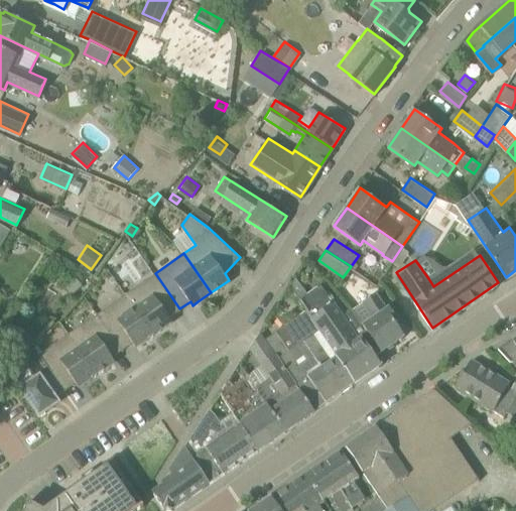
[(154,333),(167,324),(172,320),(169,315),(179,308),(155,273),(126,293),(154,333)]
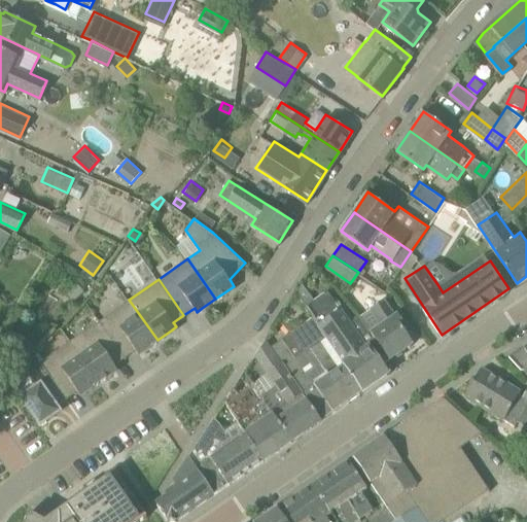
[(76,280),(64,290),(71,299),(83,288),(76,280)]
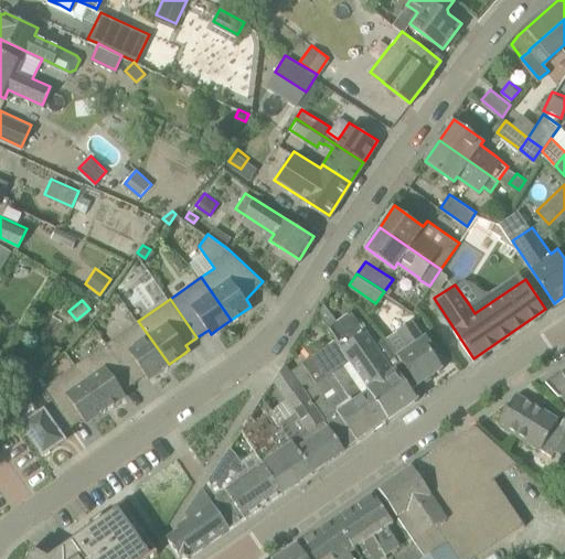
[(334,316),(327,322),(329,325),(337,337),(390,417),(393,414),(396,411),(400,409),(406,405),(411,401),(413,400),(417,397),(411,387),(417,382),(418,383),(419,382),(400,354),(387,336),(375,344),(352,310),(350,311),(348,309),(334,316)]
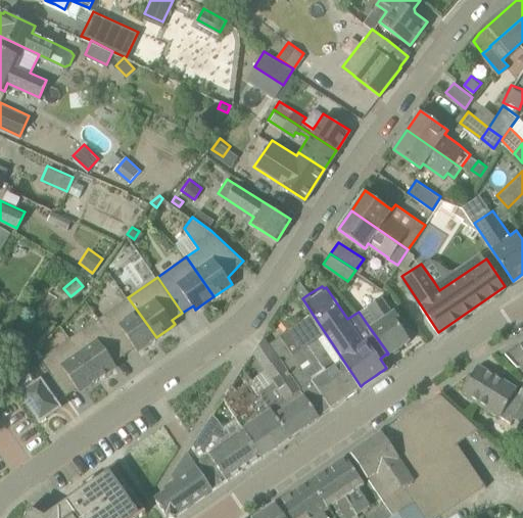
[(393,312),(382,295),(370,304),(381,320),(370,328),(388,354),(390,352),(391,355),(400,349),(398,346),(410,339),(399,325),(402,323),(395,311),(393,312)]
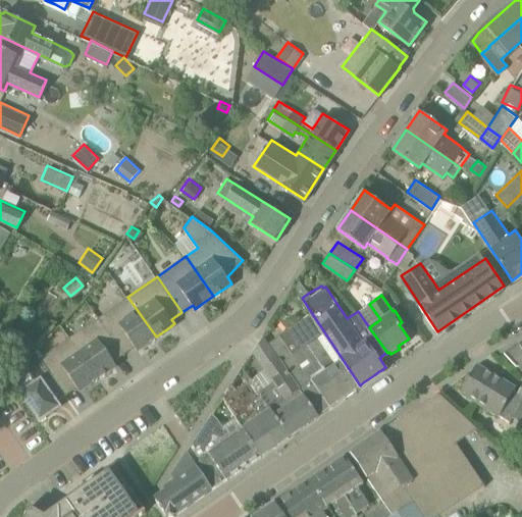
[(138,349),(156,337),(127,297),(99,317),(124,353),(135,345),(138,349)]
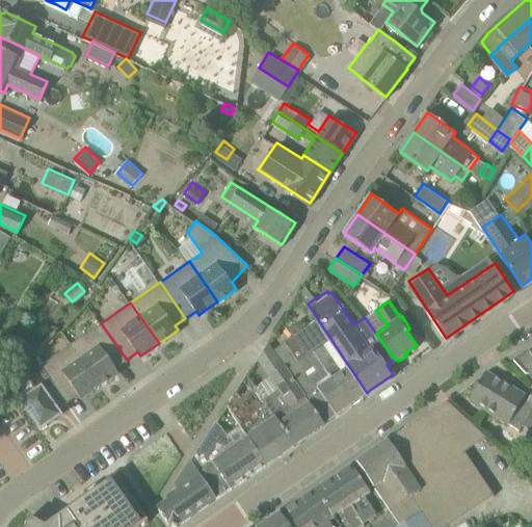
[(367,393),(317,318),(285,340),(273,348),(290,373),(301,366),(308,375),(310,374),(317,385),(330,376),(350,404),(367,393)]
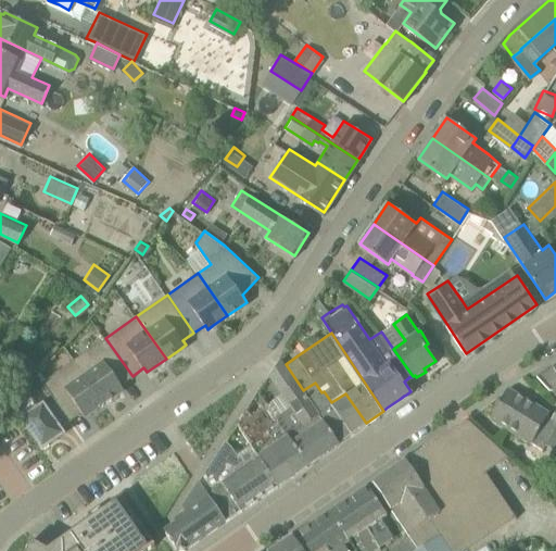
[(121,384),(133,376),(105,338),(75,359),(104,401),(124,388),(121,384)]
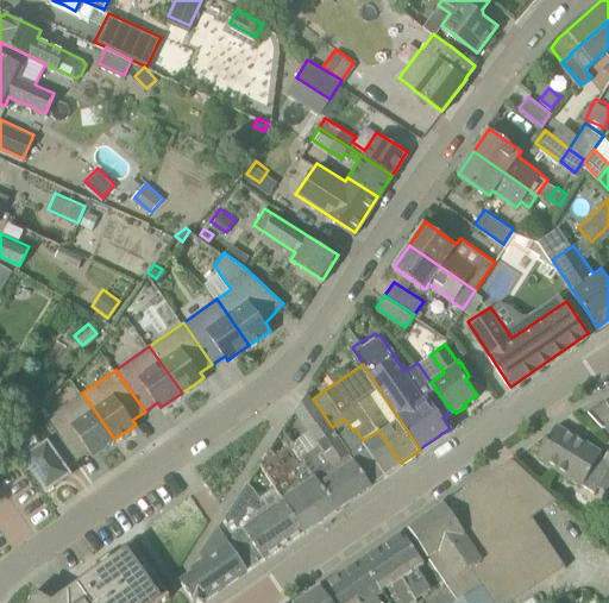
[(43,396),(13,382),(0,376),(0,408),(5,410),(27,422),(29,421),(43,396)]
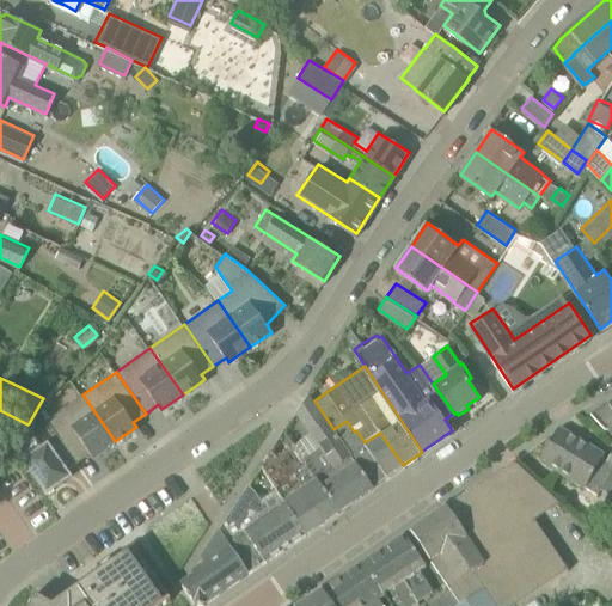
[(334,429),(314,401),(308,393),(297,410),(320,446),(304,457),(340,508),(373,485),(371,483),(334,429)]
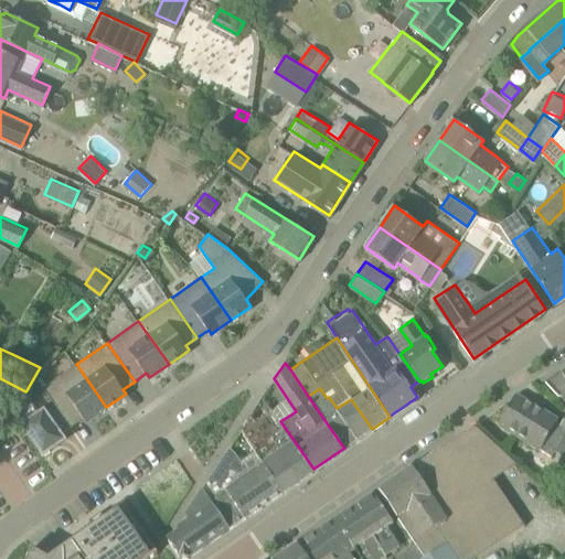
[(86,421),(106,407),(76,364),(44,386),(56,402),(72,425),(83,417),(86,421)]
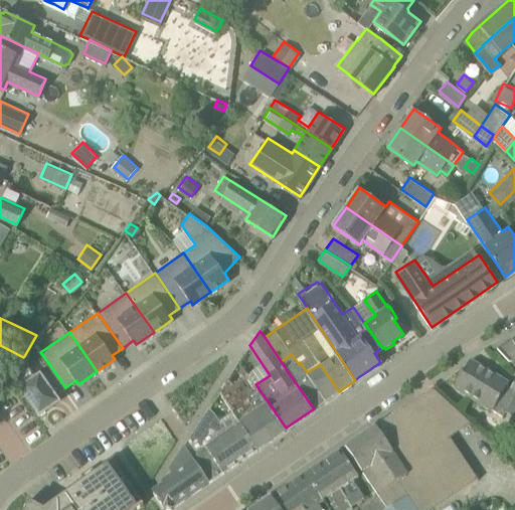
[(512,337),(497,346),(509,360),(512,358),(514,363),(514,369),(514,370),(514,335),(512,337)]
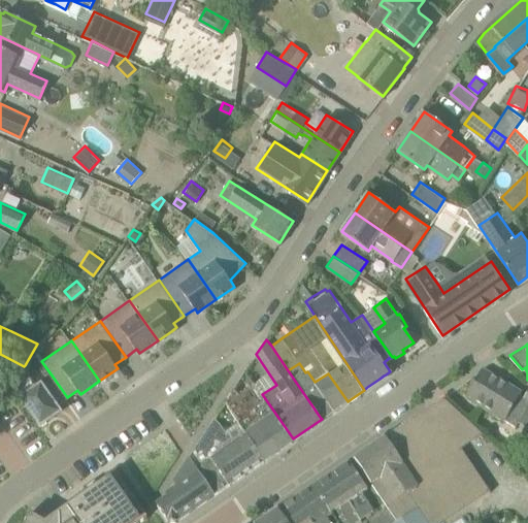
[(334,411),(348,401),(328,373),(315,382),(307,371),(305,372),(299,363),(288,370),(320,417),(333,409),(334,411)]
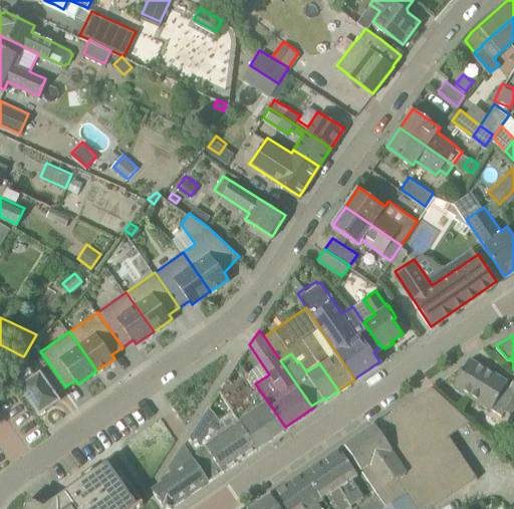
[(55,395),(65,387),(51,366),(38,375),(24,355),(23,356),(10,369),(21,387),(40,413),(58,400),(55,395)]
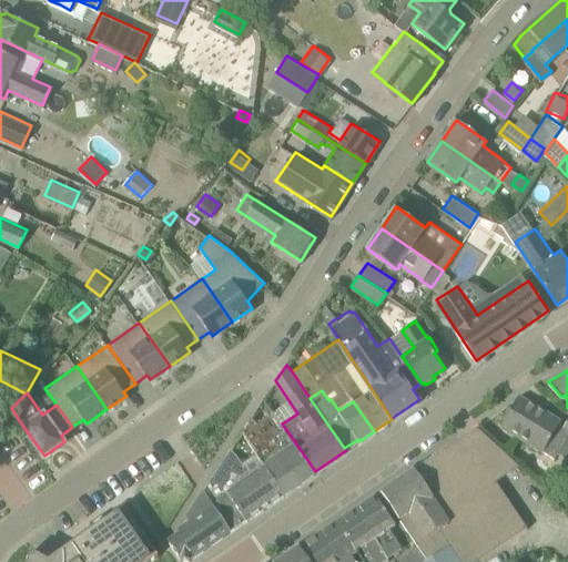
[(518,395),(500,423),(543,450),(561,420),(518,395)]
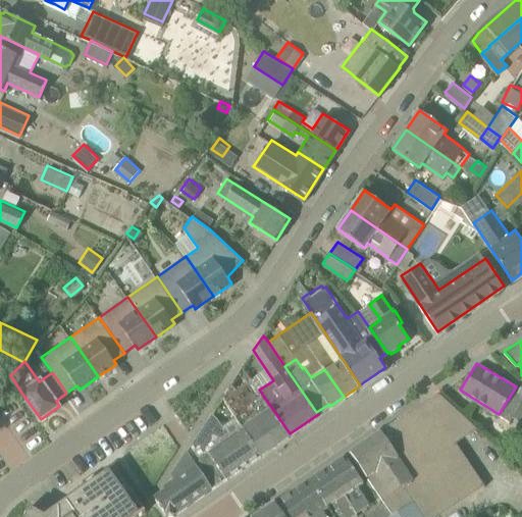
[(232,381),(223,396),(237,416),(244,426),(262,453),(263,452),(264,451),(269,448),(274,444),(280,440),(286,435),(289,434),(290,433),(259,390),(254,381),(242,390),(239,386),(239,385),(232,381)]
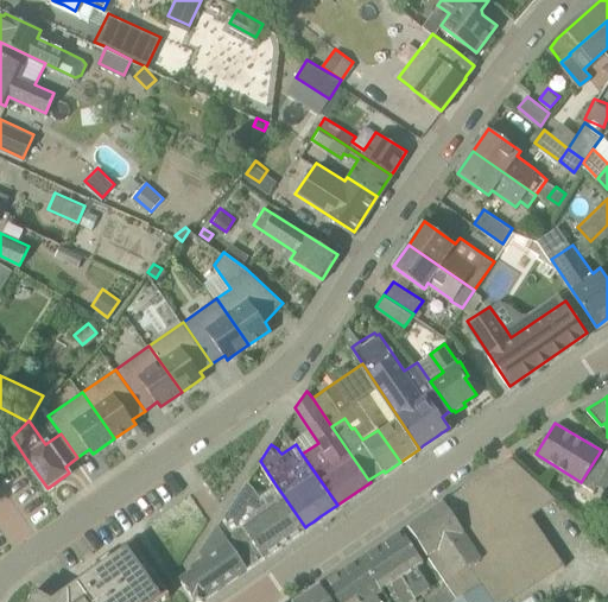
[(531,513),(556,496),(511,455),(444,500),(482,558),(445,582),(451,590),(444,601),(506,601),(564,564),(531,513)]
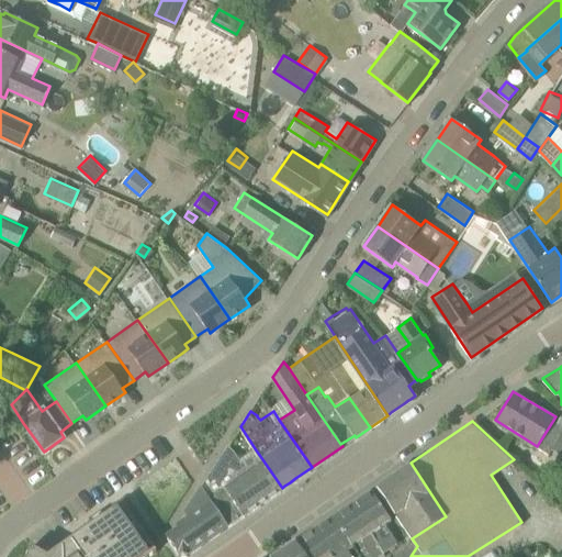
[(282,488),(262,459),(255,448),(239,458),(235,450),(229,445),(202,485),(209,497),(228,525),(282,488)]
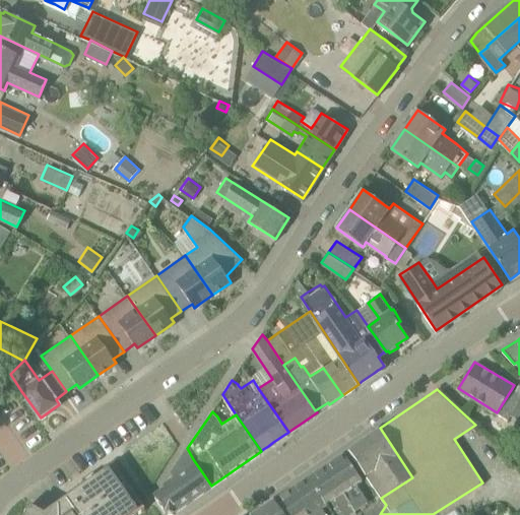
[(381,498),(412,477),(380,428),(348,449),(381,498)]
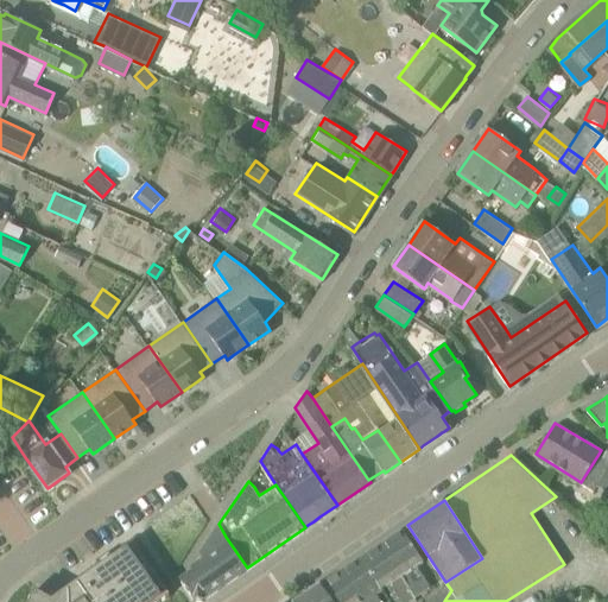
[(247,568),(226,537),(219,524),(201,551),(204,557),(191,565),(194,570),(181,578),(194,599),(203,599),(247,568)]
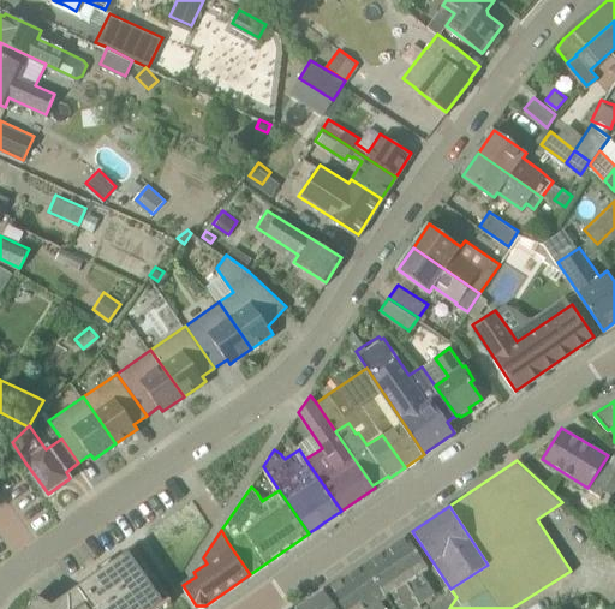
[(429,567),(407,535),(387,549),(421,601),(435,591),(422,572),(429,567)]
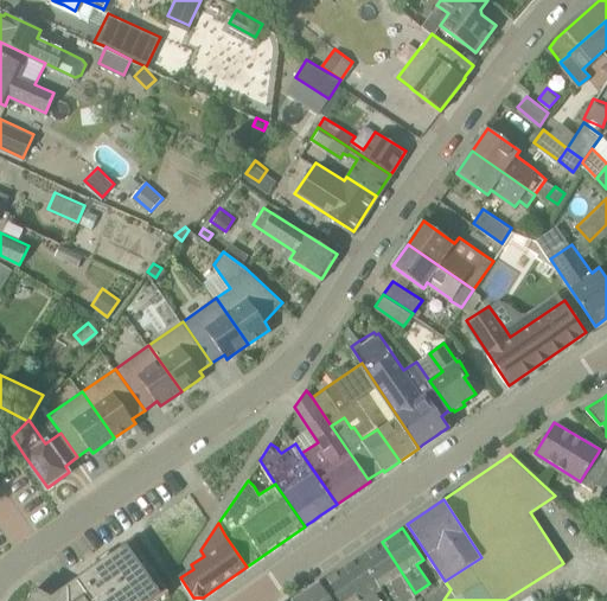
[(157,600),(170,593),(133,539),(52,595),(34,587),(27,600),(157,600)]
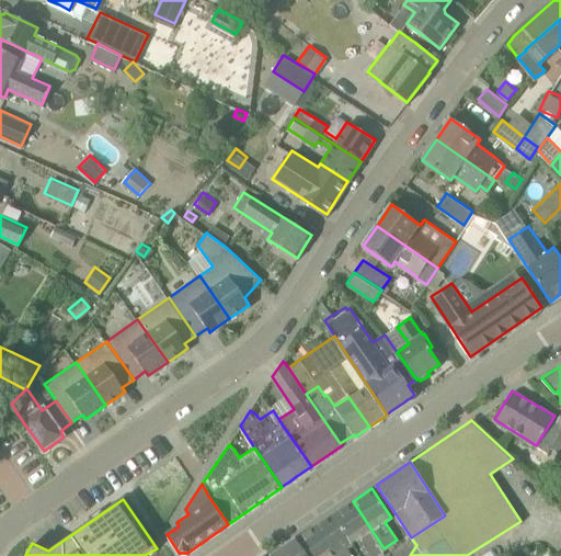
[(373,555),(384,548),(353,501),(334,513),(354,543),(357,540),(367,555),(373,555)]
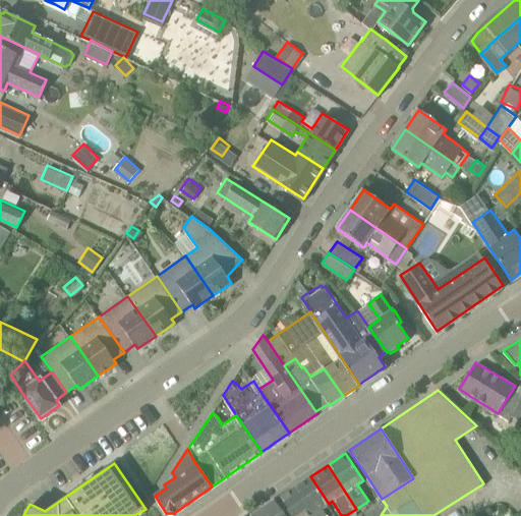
[(329,515),(324,507),(329,504),(310,476),(292,489),(310,515),(329,515)]
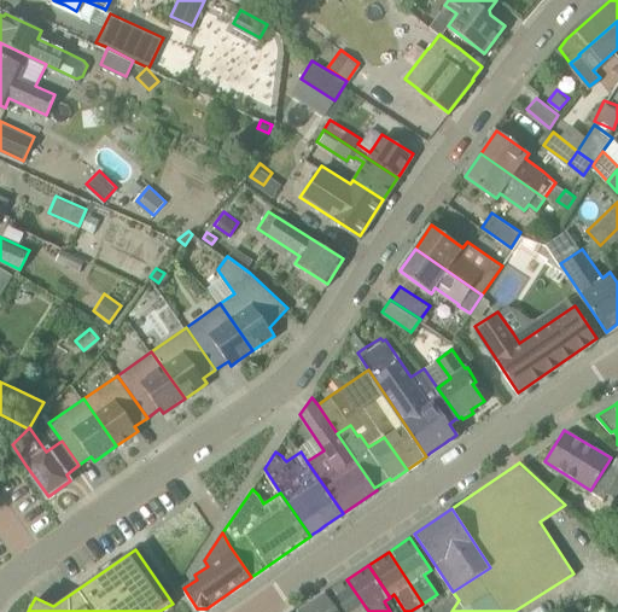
[(368,611),(347,580),(326,593),(338,611),(368,611)]
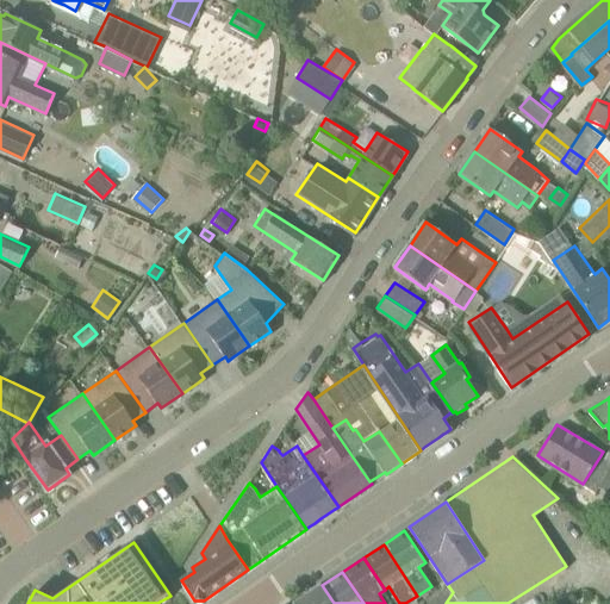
[(334,603),(322,585),(294,603),(293,603),(334,603)]
